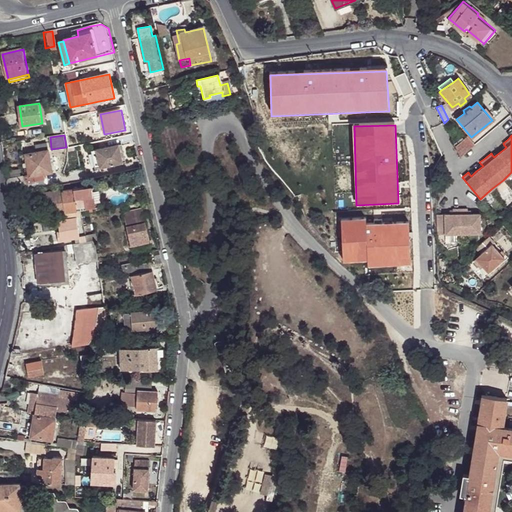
[(455,145),(460,156),(475,144),(468,136),(455,145)]
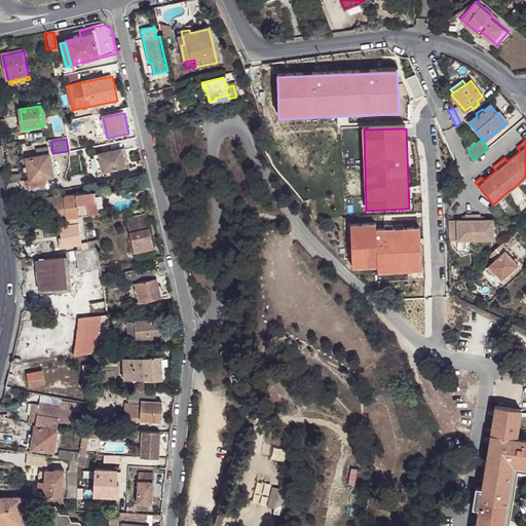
[(98,153),(101,171),(124,165),(120,147),(98,153)]
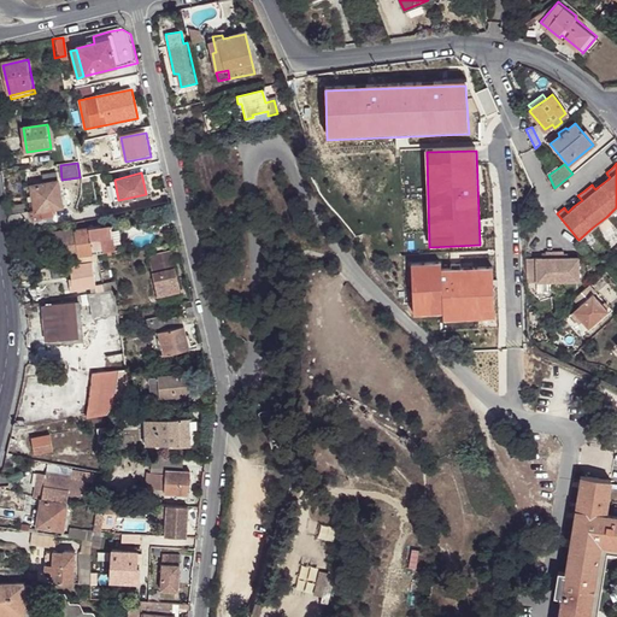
[(35,219),(37,219),(54,217),(54,216),(53,210),(63,207),(57,175),(47,176),(48,184),(29,188),(35,219)]
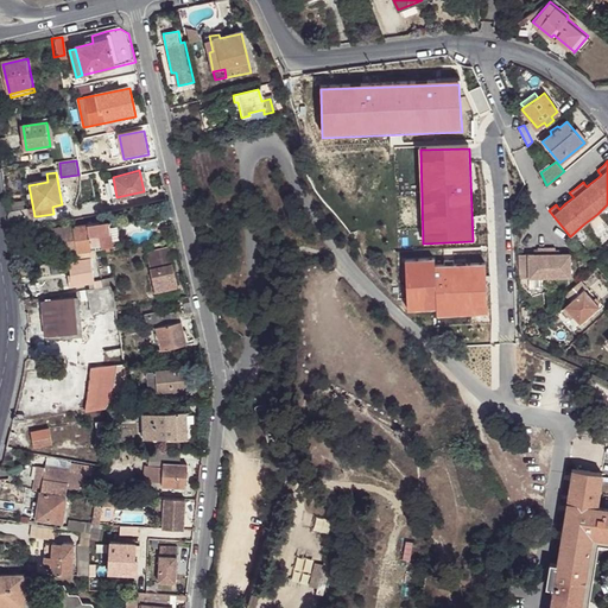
[(111,198),(116,197),(113,177),(107,178),(111,198)]
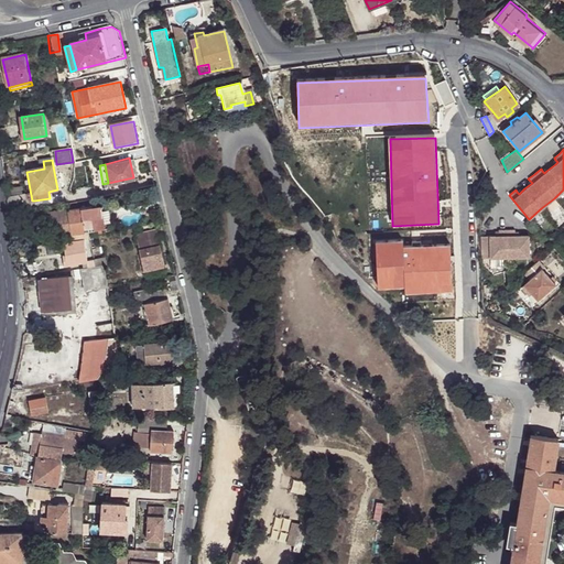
[(11,201),(13,214),(29,212),(28,205),(29,204),(28,194),(13,197),(14,201),(11,201)]
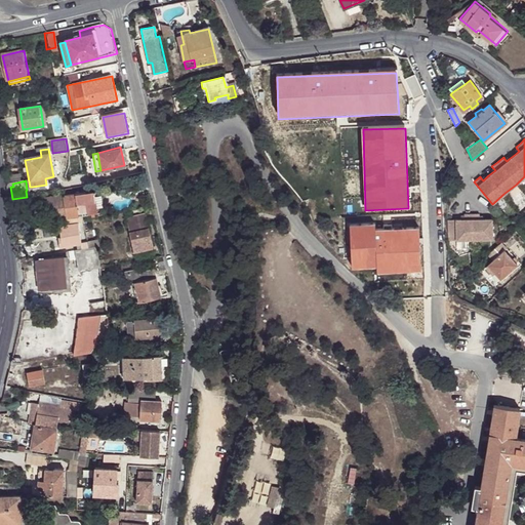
[(32,187),(33,196),(47,193),(46,185),(32,187)]
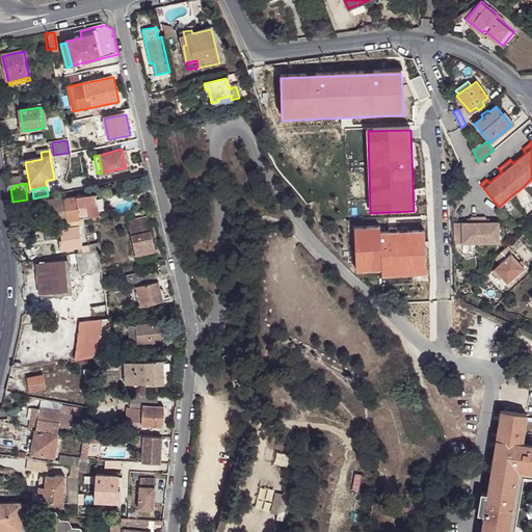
[(49,223),(102,215),(99,193),(37,203),(40,212),(47,211),(49,223)]
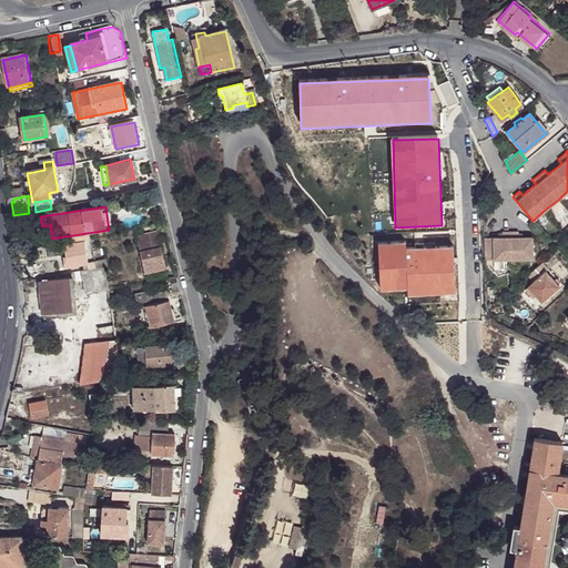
[(137,236),(145,272),(166,269),(158,232),(137,236)]
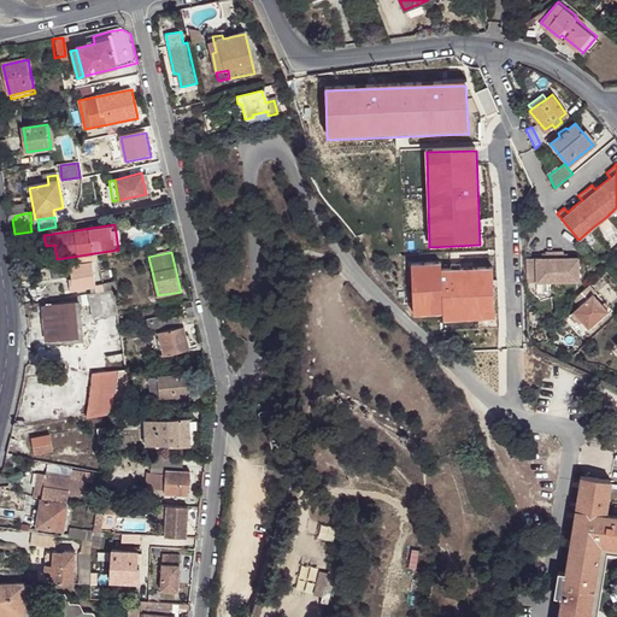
[(541,259),(527,259),(527,283),(579,283),(579,259),(566,259),(563,259),(563,256),(563,253),(554,253),(545,253),(545,256),(545,259),(541,259)]
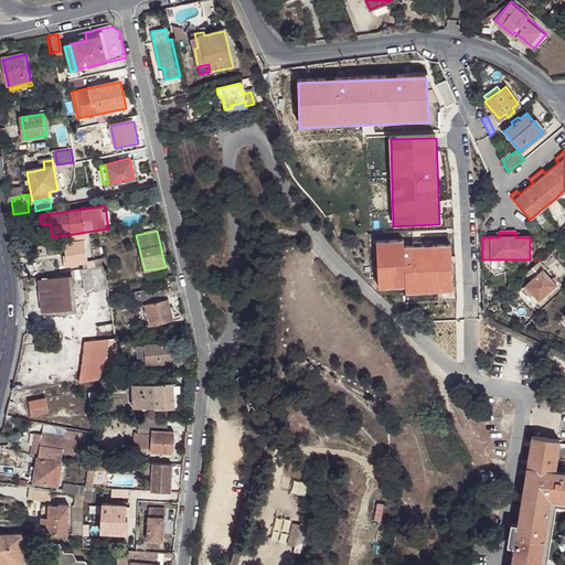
[(84,270),(96,268),(95,262),(88,263),(85,241),(65,244),(66,255),(67,257),(70,256),(72,265),(83,263),(84,270)]
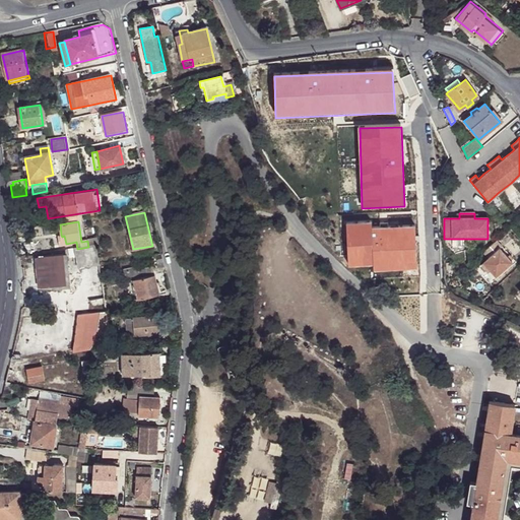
[(371,223),(347,224),(348,267),(372,266),(371,231),(371,223)]
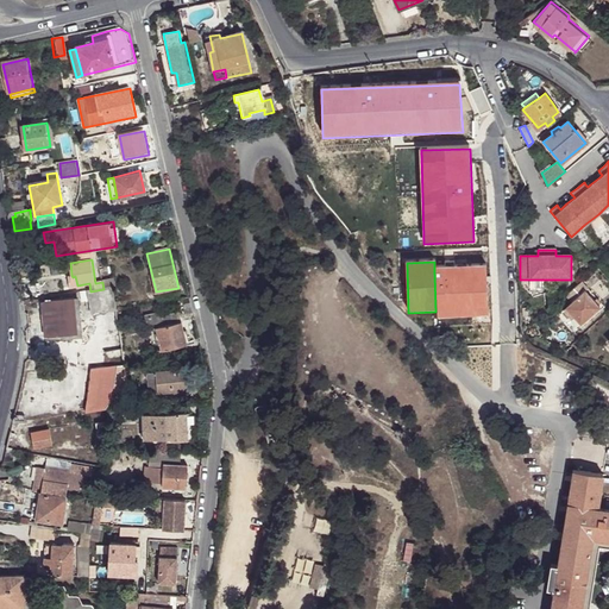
[(485,268),(434,270),(435,312),(437,318),(488,315),(485,268)]
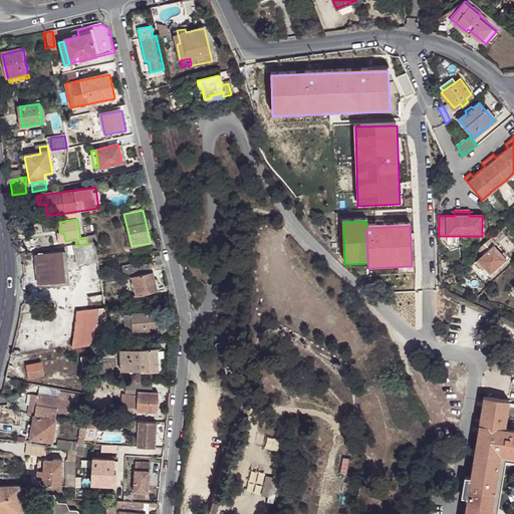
[(496,243),(491,237),(478,249),(483,255),(478,259),(484,267),(490,273),(506,259),(505,257),(501,253),(494,245),(496,243)]
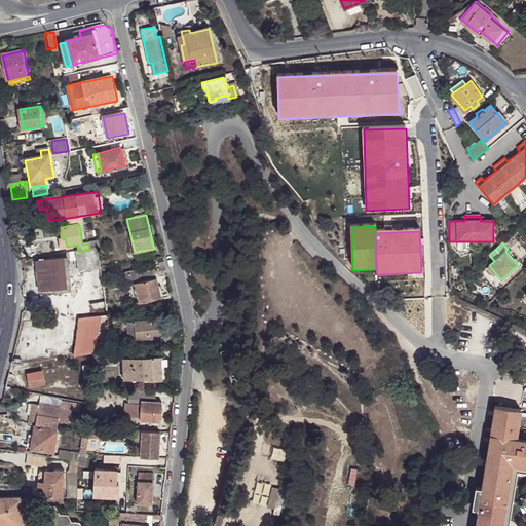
[(89,270),(102,267),(98,249),(89,250),(78,252),(76,252),(78,267),(88,265),(89,270)]
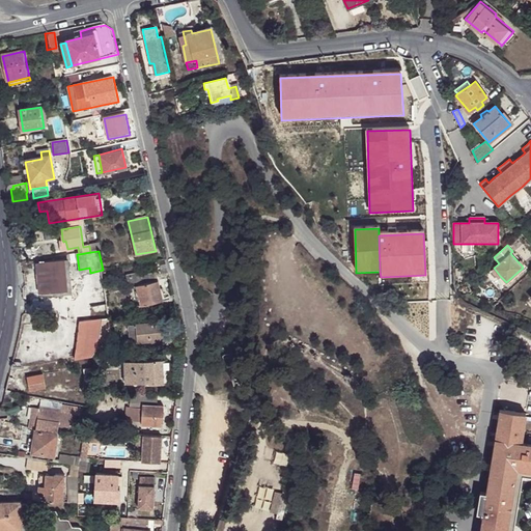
[(39,263),(43,295),(68,292),(65,260),(39,263)]
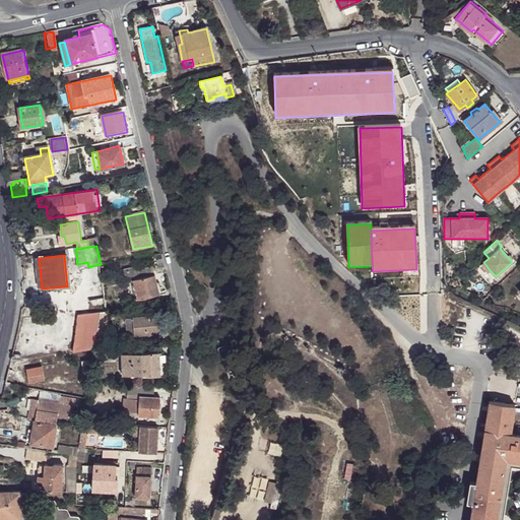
[(490,270),(483,262),(480,265),(488,272),(490,270)]
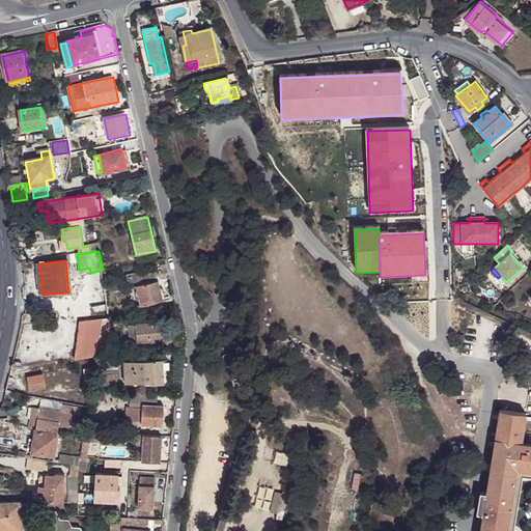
[(103,319),(110,318),(103,270),(90,273),(82,274),(87,303),(90,320),(90,322),(103,319)]
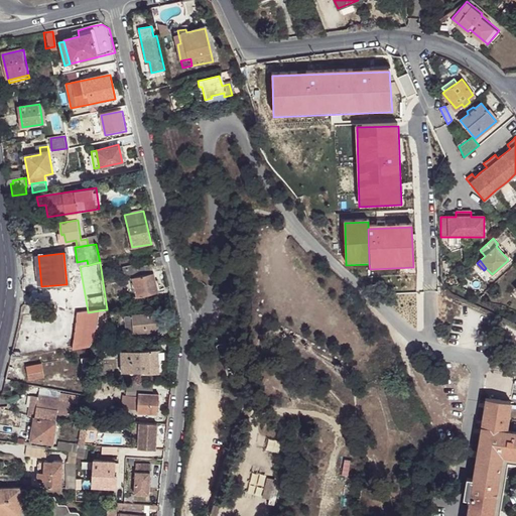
[(133,278),(138,297),(162,292),(159,281),(156,281),(153,265),(142,268),(141,262),(122,266),(123,275),(134,273),(135,277),(133,278)]
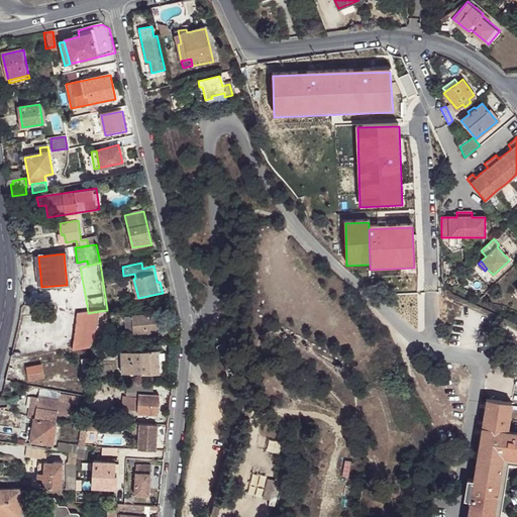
[(108,322),(107,310),(100,311),(97,334),(100,335),(101,332),(107,333),(108,322)]
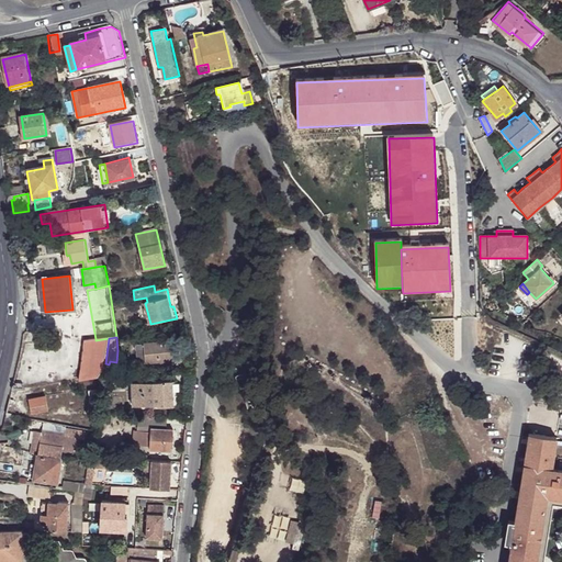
[(78,378),(97,379),(100,374),(105,368),(105,363),(109,338),(96,340),(82,341),(78,378)]
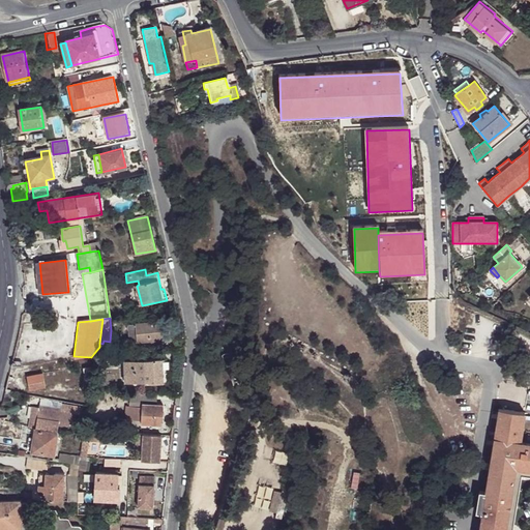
[(128,326),(130,342),(151,341),(151,342),(167,340),(167,339),(166,330),(164,330),(163,323),(128,326)]
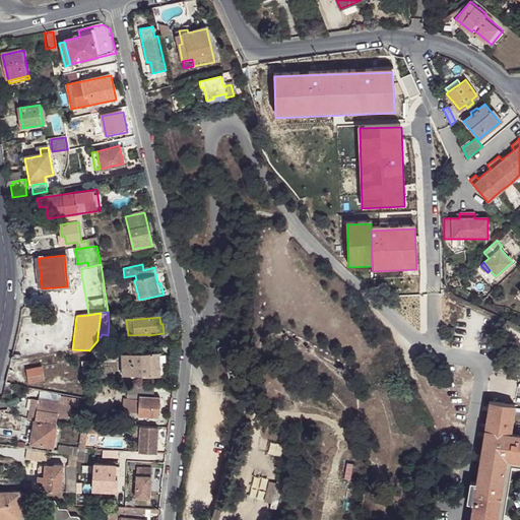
[(122,354),(123,375),(143,375),(143,377),(161,376),(160,353),(122,354)]
